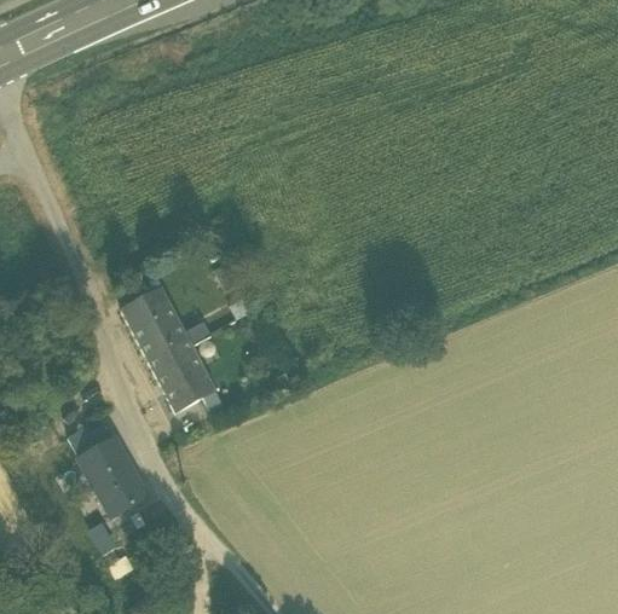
[(240,283),(230,261),(213,268),(223,291),(240,283)]
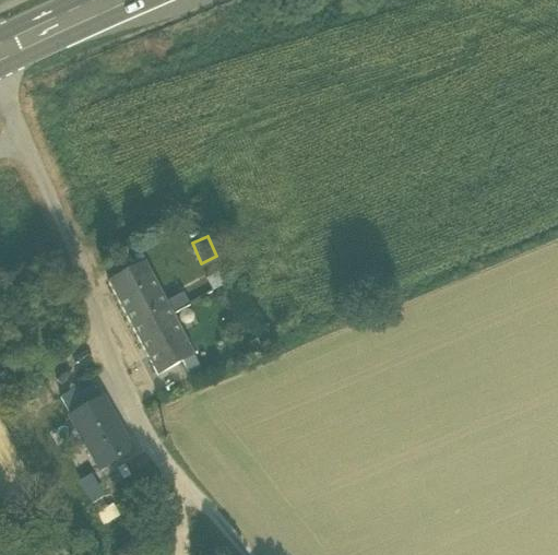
[(109,279),(158,372),(182,359),(193,354),(171,314),(158,287),(143,260),(109,279)]
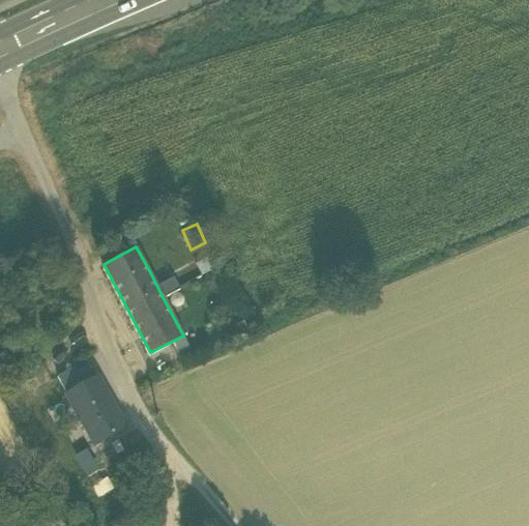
[(215,267),(209,254),(196,260),(202,273),(215,267)]
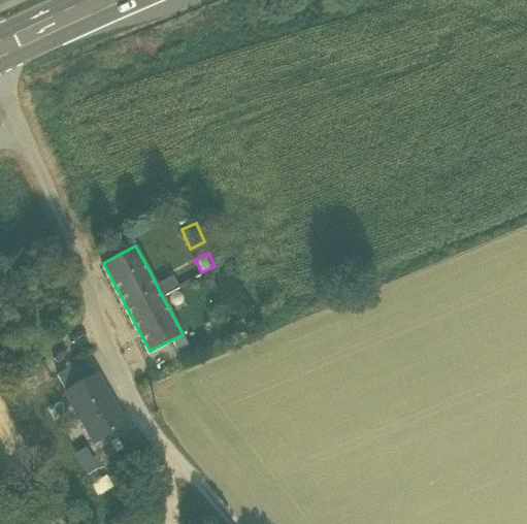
[(150,271),(162,296),(177,288),(165,263),(150,271)]
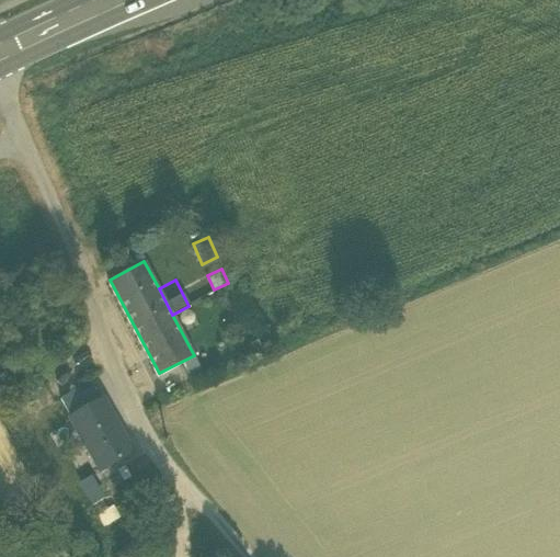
[(183,361),(189,371),(200,365),(194,355),(183,361)]
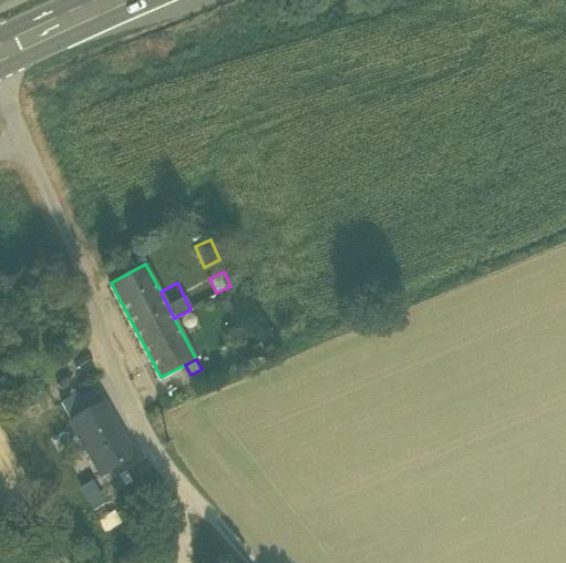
[(55,406),(65,425),(71,421),(103,402),(96,390),(81,399),(78,393),(55,406)]
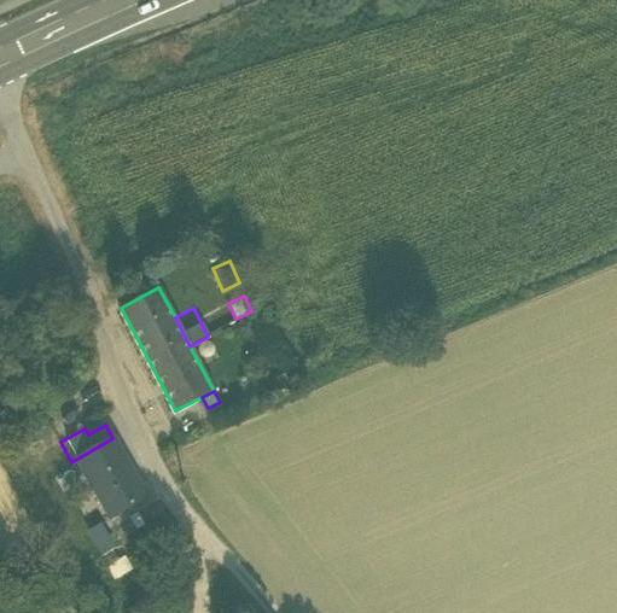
[(77,459),(110,517),(144,497),(112,438),(77,459)]
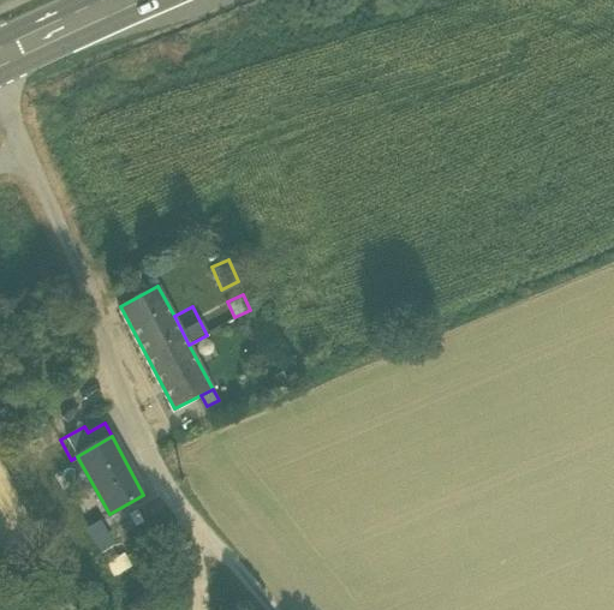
[(87,526),(101,550),(112,544),(97,519),(87,526)]
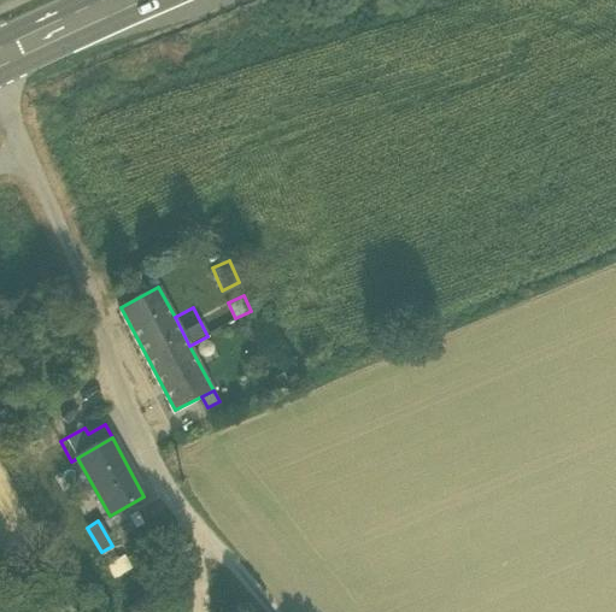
[(125,552),(106,562),(113,576),(133,566),(125,552)]
